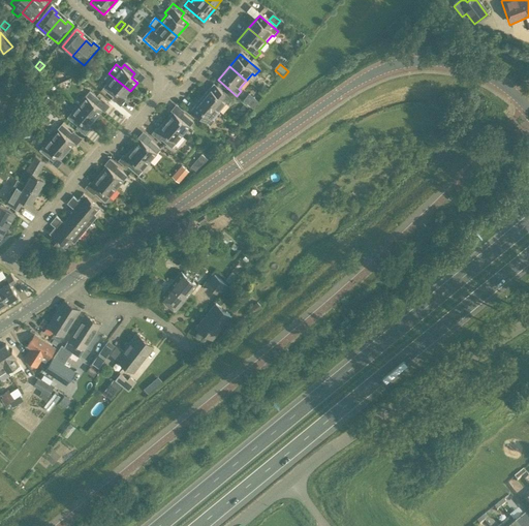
[(130,91),(114,78),(102,90),(113,99),(117,94),(123,100),(130,91)]
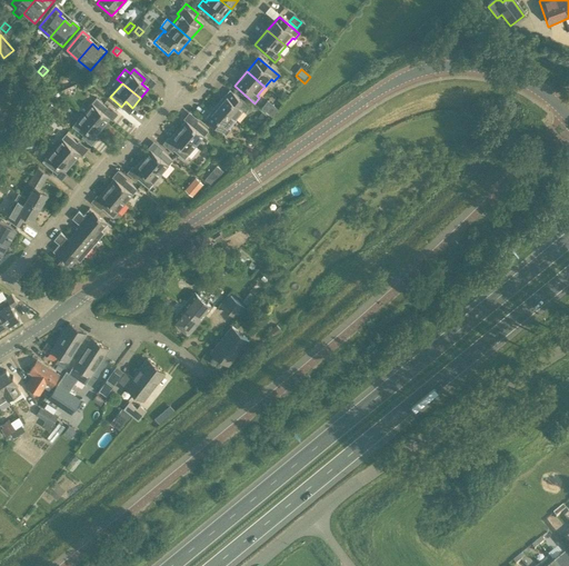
[(229,92),(217,107),(235,122),(242,113),(245,116),(249,110),(229,92)]
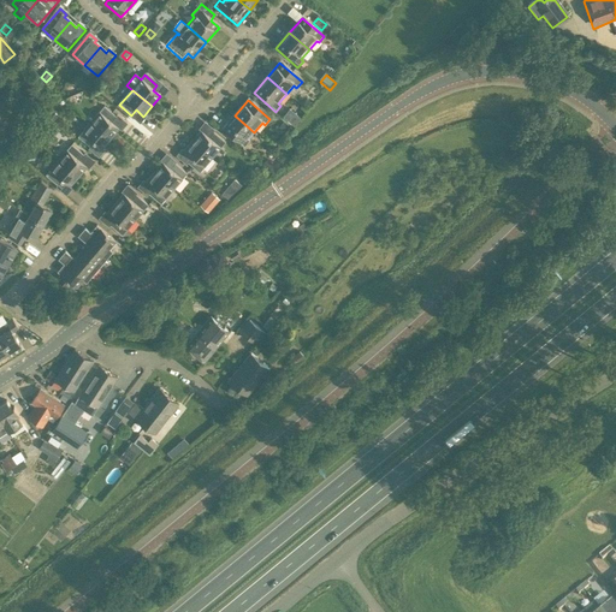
[(104,108),(90,124),(111,141),(118,131),(111,125),(116,119),(104,108)]
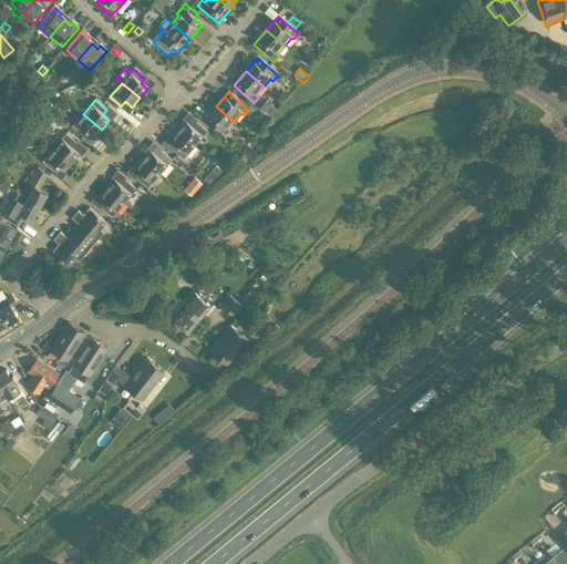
[(270,118),(277,110),(267,101),(260,110),(270,118)]
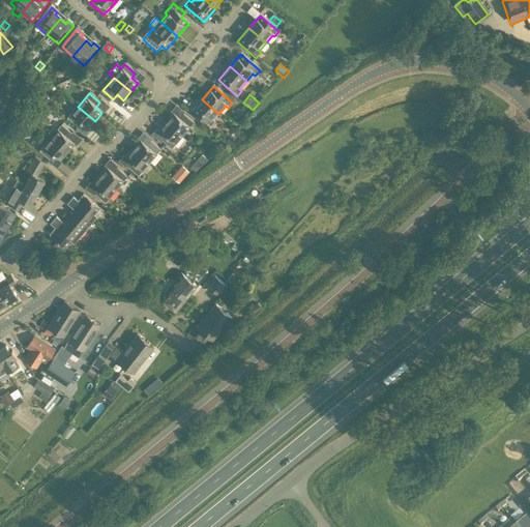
[(51,101),(45,96),(40,101),(46,107),(51,101)]
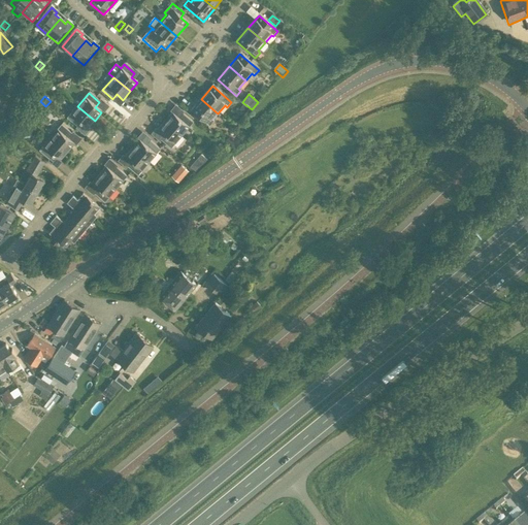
[(211,121),(218,113),(201,99),(190,112),(209,128),(213,123),(211,121)]
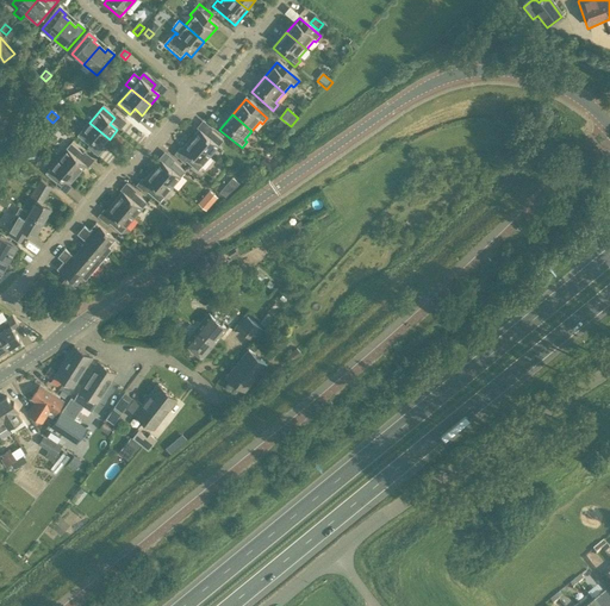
[(101,149),(110,139),(89,123),(78,138),(89,148),(94,143),(101,149)]
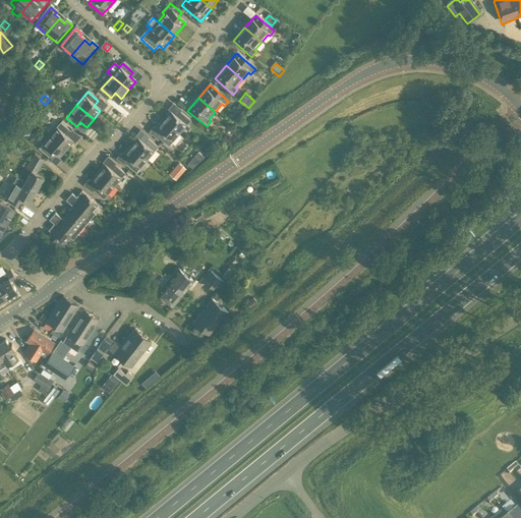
[(25,108),(21,112),(26,116),(30,112),(25,108)]
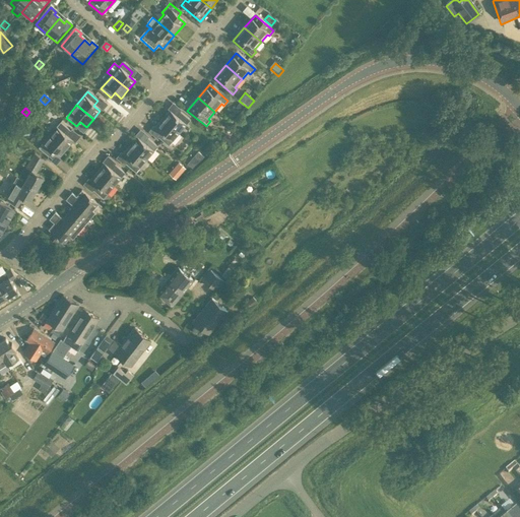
[(163,121),(180,135),(190,122),(180,114),(176,118),(170,113),(163,121)]
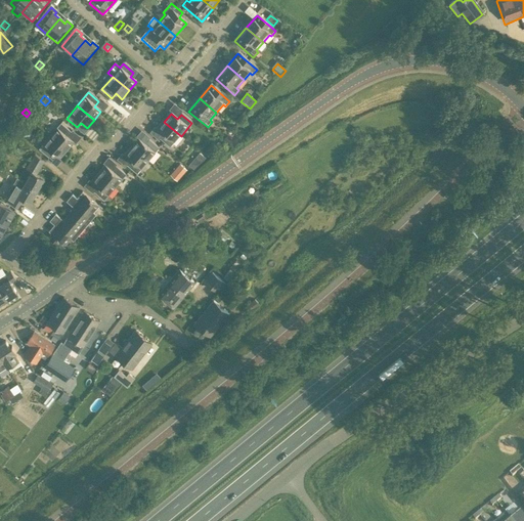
[(20,115),(14,122),(19,126),(26,120),(20,115)]
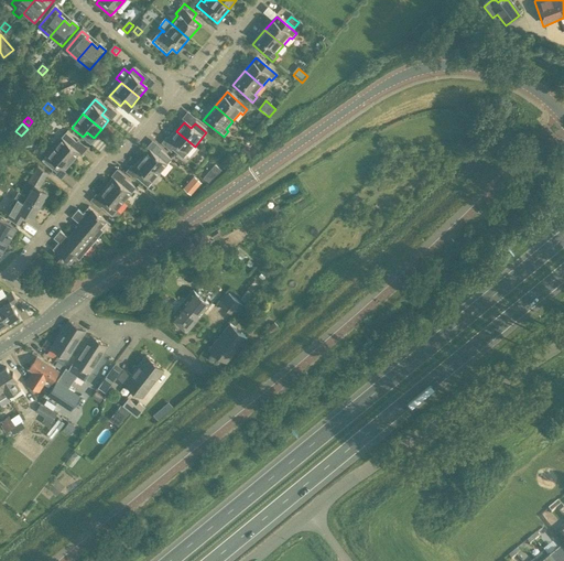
[(195,147),(176,131),(169,140),(175,147),(171,151),(182,161),(195,147)]
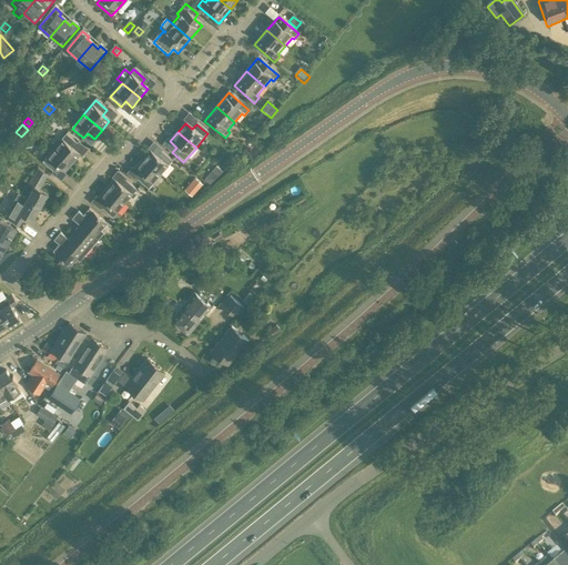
[(66,135),(54,150),(72,165),(80,155),(73,150),(77,145),(66,135)]
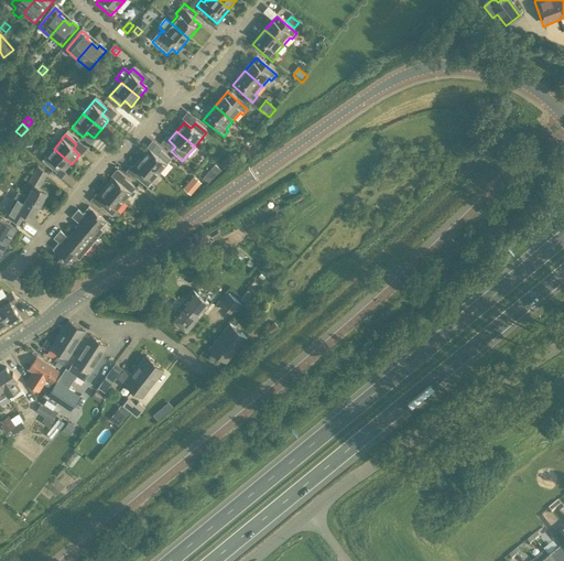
[(251,155),(246,148),(240,152),(246,160),(251,155)]
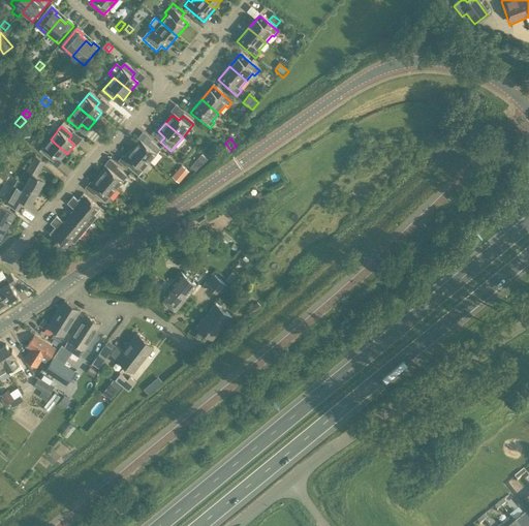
[(60,162),(67,154),(51,140),(39,153),(50,161),(54,157),(60,162)]
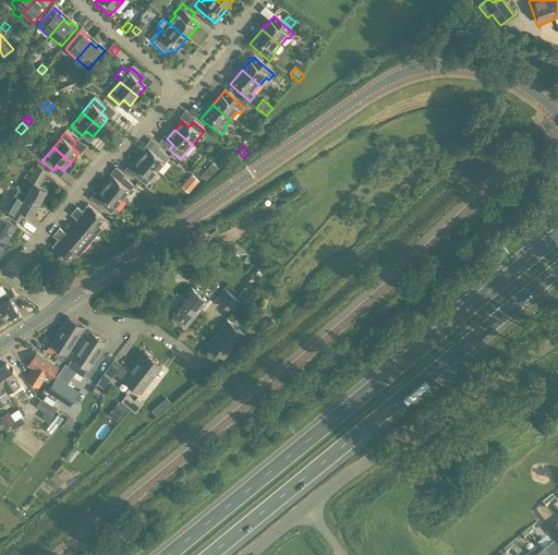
[(140,158),(157,173),(169,159),(158,151),(154,156),(147,149),(140,158)]
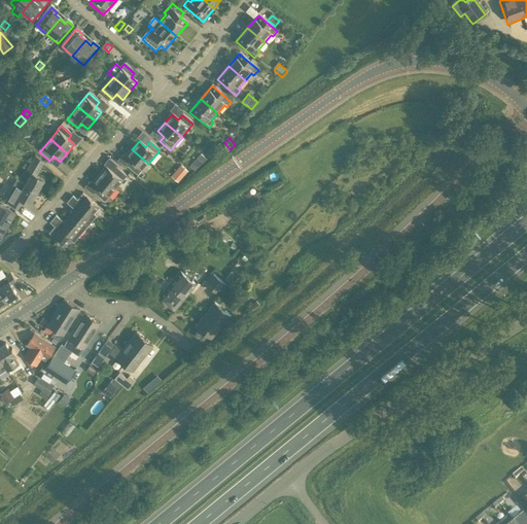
[(148,164),(132,149),(125,158),(131,164),(127,169),(137,177),(148,164)]
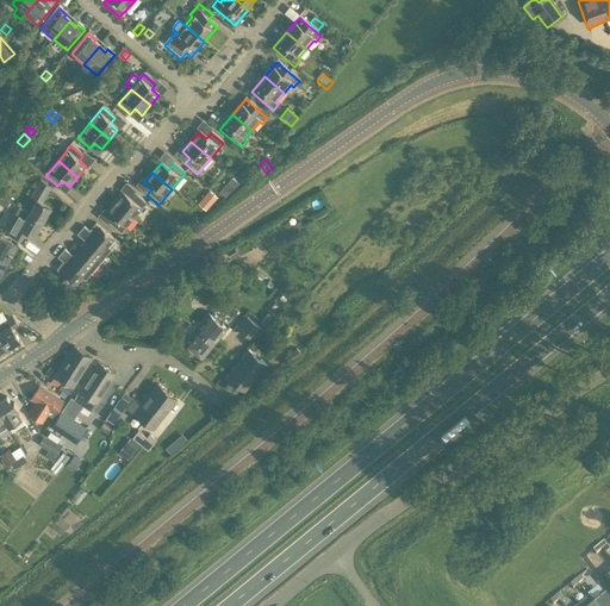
[(27,214),(27,216),(42,224),(50,211),(41,205),(50,189),(38,182),(29,199),(35,202),(27,214)]
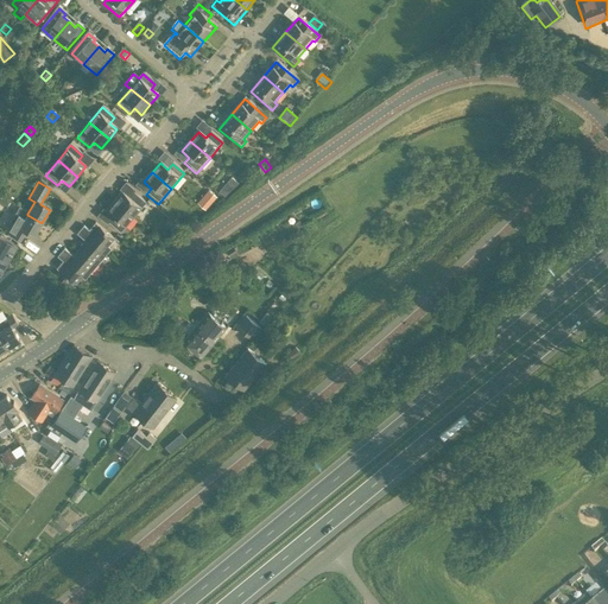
[(219,194),(226,199),(232,192),(225,188),(219,194)]
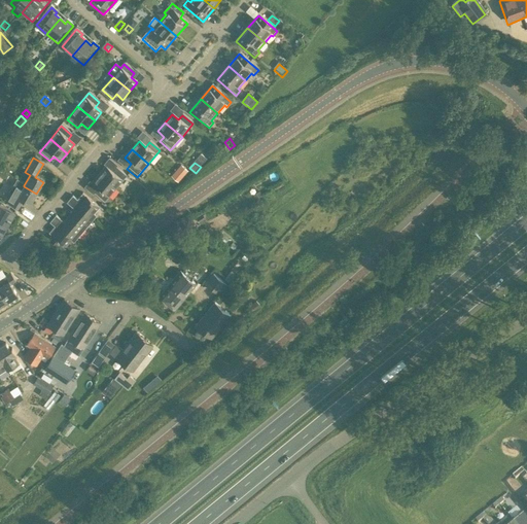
[(98,177),(115,190),(127,177),(115,169),(112,173),(105,168),(98,177)]
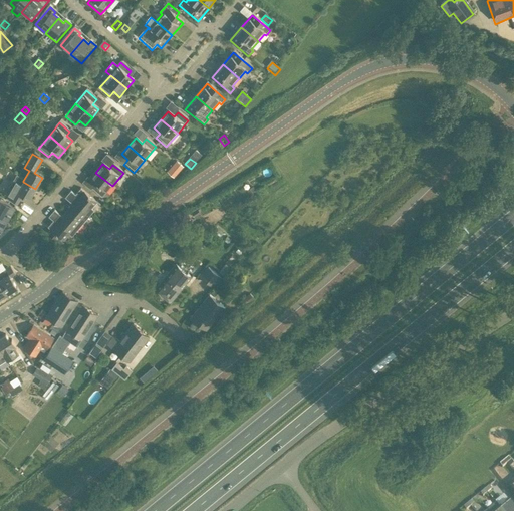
[(112,186),(95,173),(89,180),(95,185),(90,190),(101,199),(112,186)]
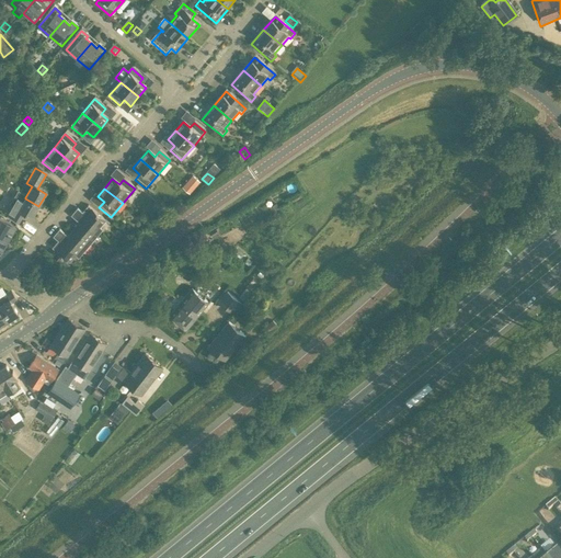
[(19,192),(4,215),(8,216),(7,219),(15,226),(23,215),(31,219),(38,206),(25,198),(25,197),(19,192)]
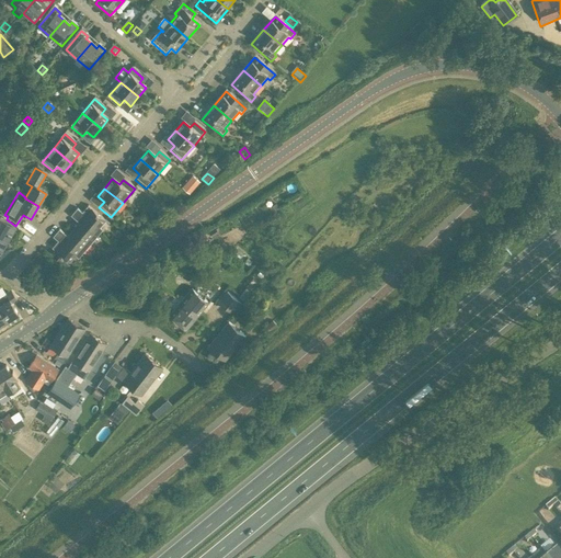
[(165,212),(161,207),(157,213),(161,216),(165,212)]
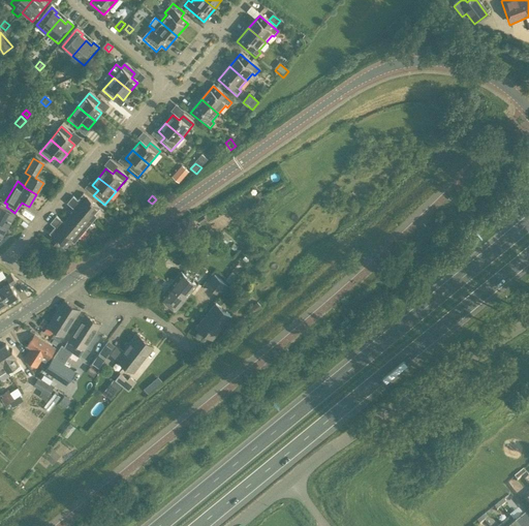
[(83,196),(78,203),(87,211),(82,217),(91,225),(97,219),(93,216),(98,210),(83,196)]
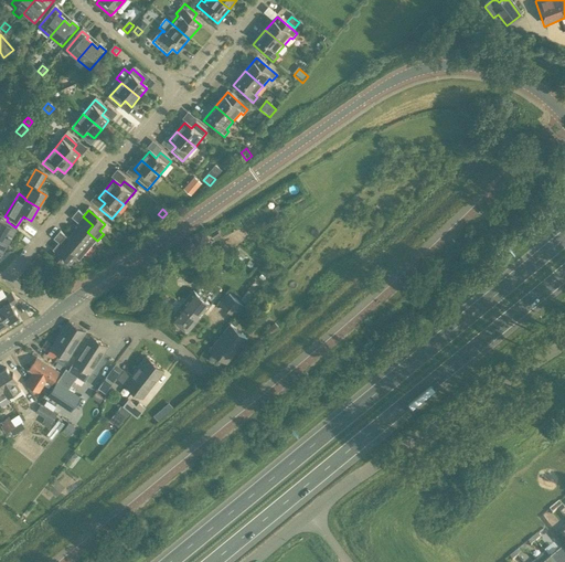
[(92,248),(97,241),(87,232),(93,225),(83,216),(80,220),(75,216),(71,220),(80,226),(74,233),(92,248)]
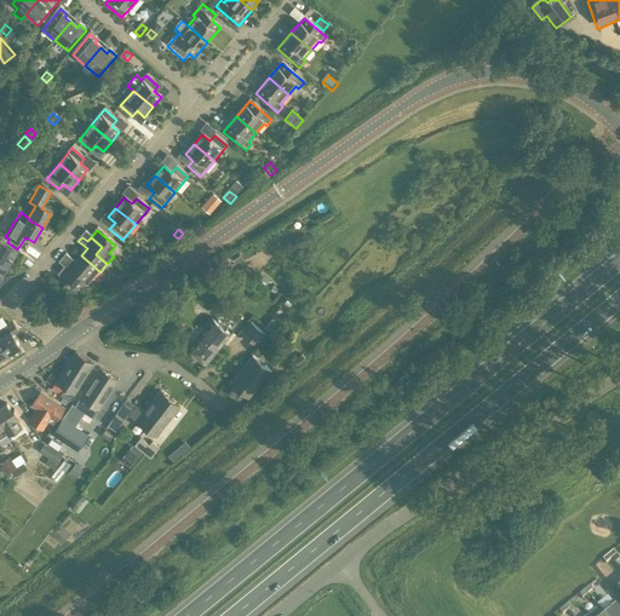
[(0,264),(6,269),(16,253),(0,242),(0,264)]
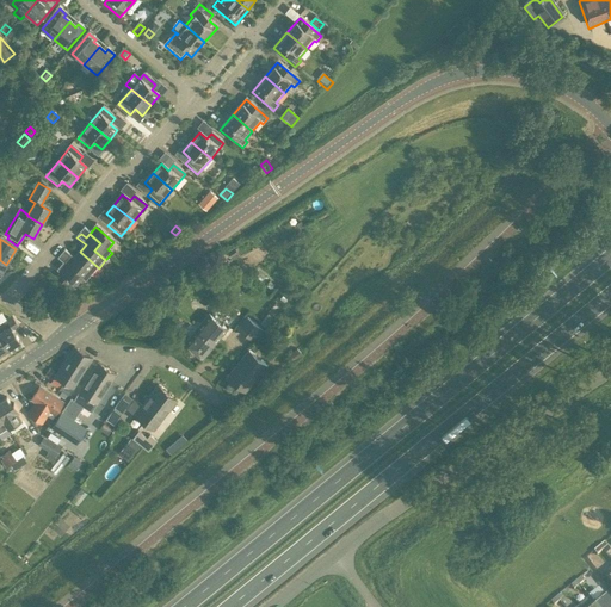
[(131,260),(135,255),(129,251),(125,254),(131,260)]
